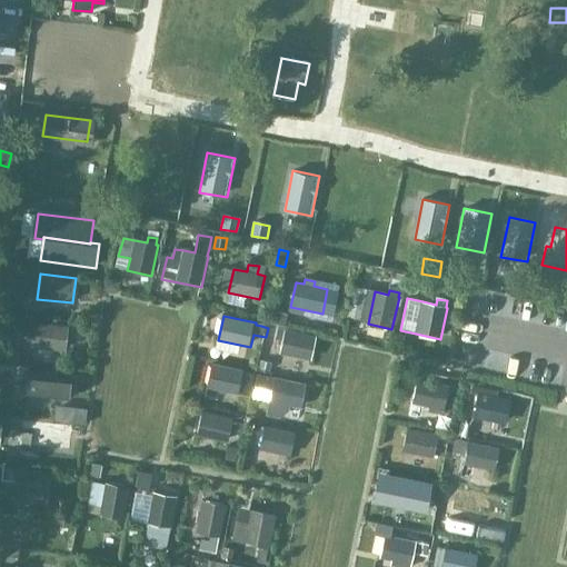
[(67,351),(70,326),(35,322),(30,347),(67,351)]
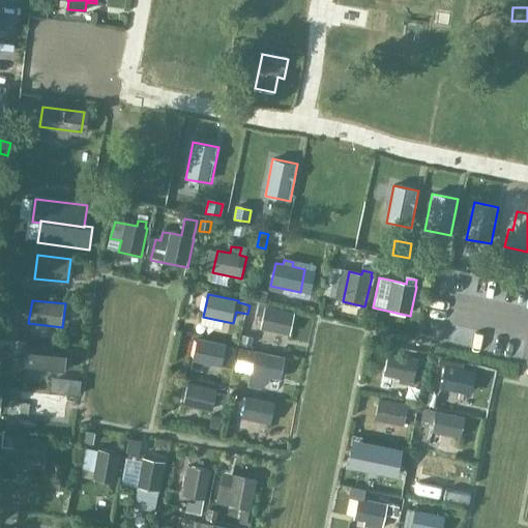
[(290,336),(295,314),(266,309),(260,329),(290,336)]
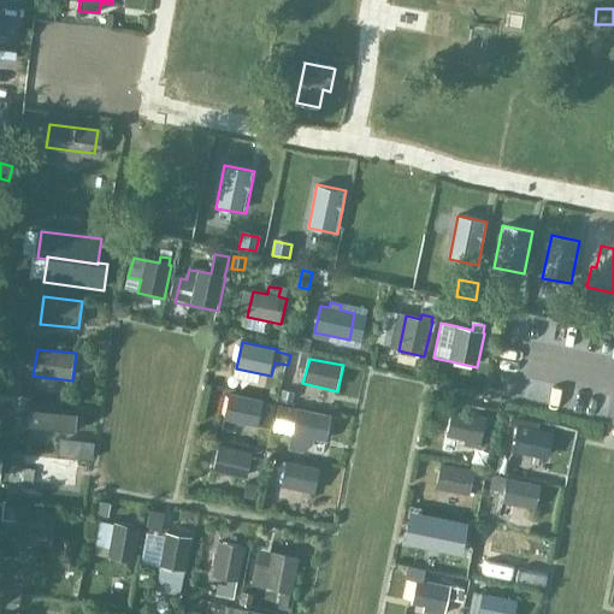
[(265,402),(265,401),(230,394),(224,420),(259,427),(261,414),(272,418),(275,408),(271,408),(271,405),(265,402)]
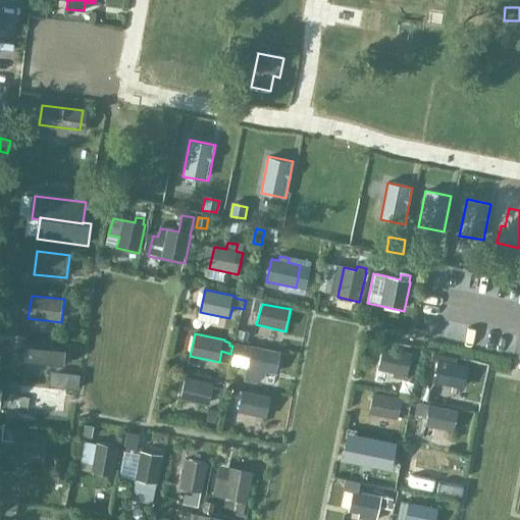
[(24,342),(22,363),(63,366),(65,345),(24,342)]
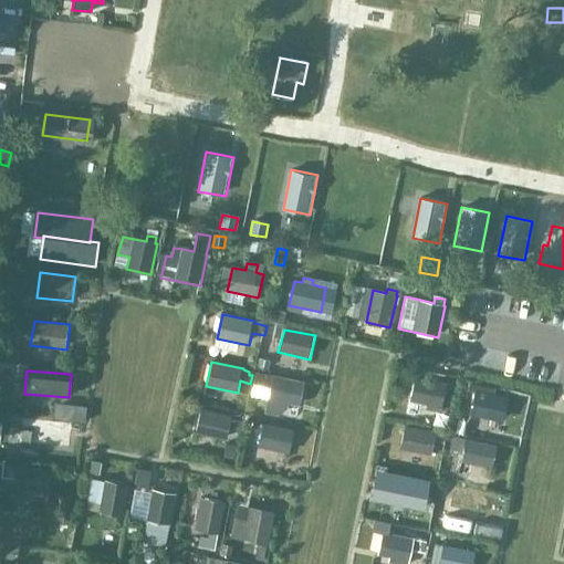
[(274,376),(273,378),(268,377),(267,386),(272,387),(269,400),(267,411),(278,414),(280,403),(301,407),(305,383),(274,376)]
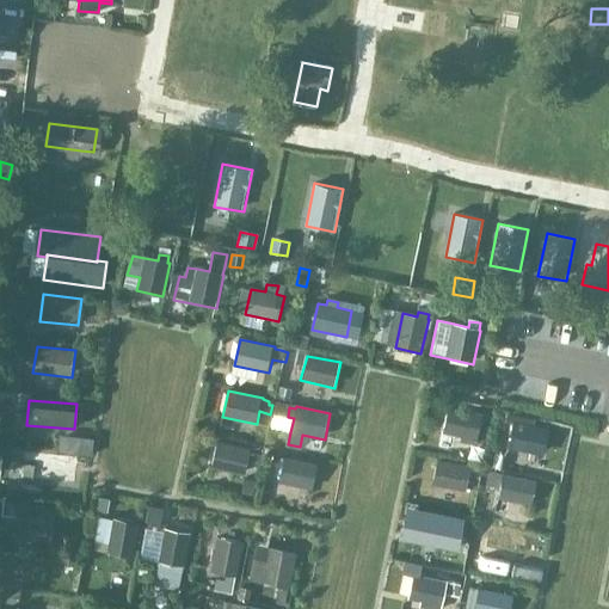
[(478,441),(483,416),(449,408),(443,435),(478,441)]
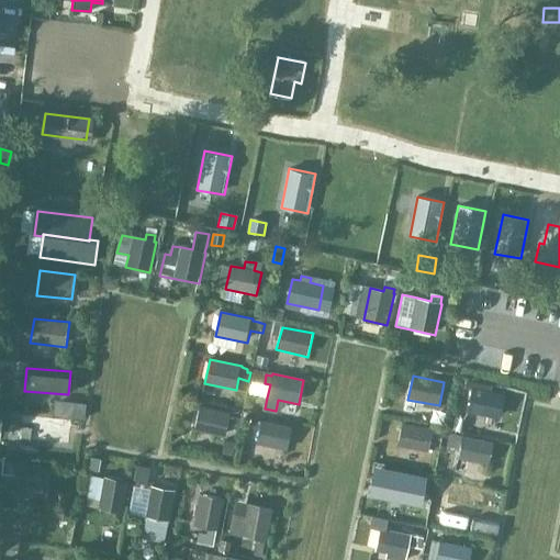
[(482,387),(481,390),(474,389),(469,412),(500,418),(504,395),(491,392),(492,389),(482,387)]
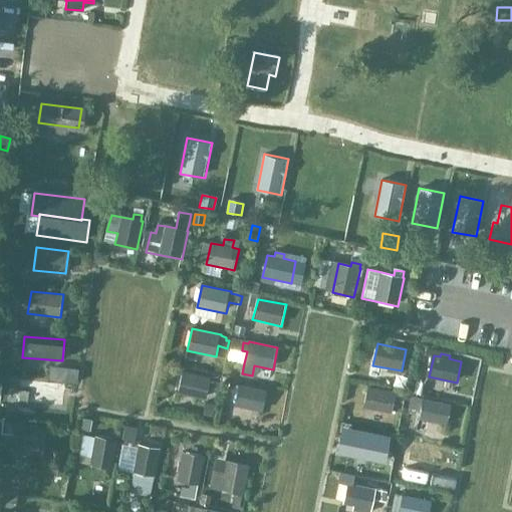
[(64,368),(63,382),(77,385),(79,370),(64,368)]
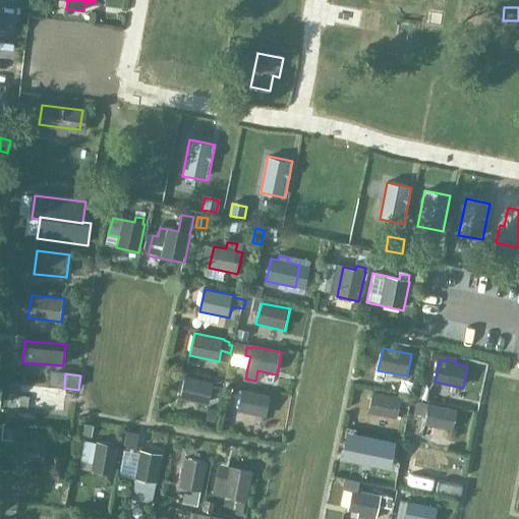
[(214,386),(215,383),(185,378),(180,400),(209,405),(212,395),(221,397),(222,388),(214,386)]
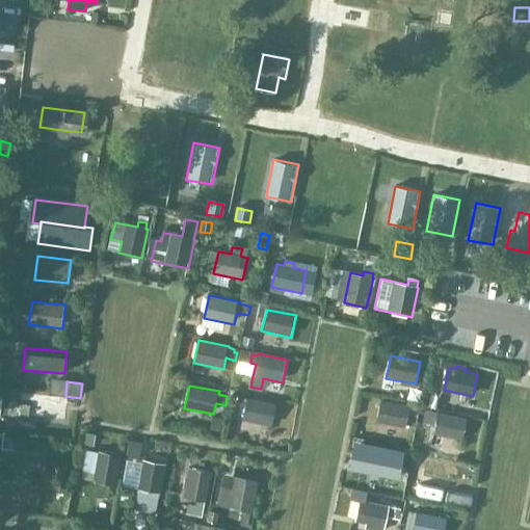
[(432,391),(429,407),(438,409),(441,393),(432,391)]
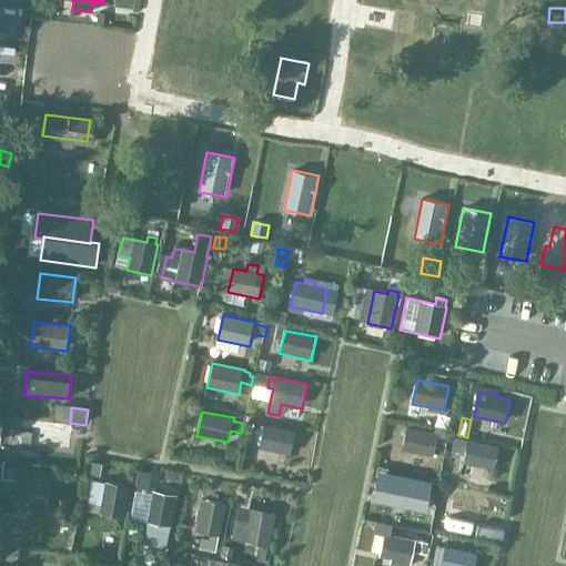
[(295,432),(264,425),(264,426),(256,424),(253,435),(262,436),(259,450),(291,456),(295,432)]
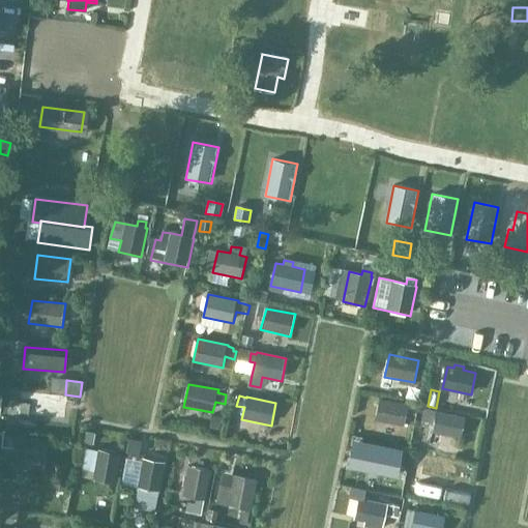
[(52,413),(51,400),(31,401),(31,414),(52,413)]
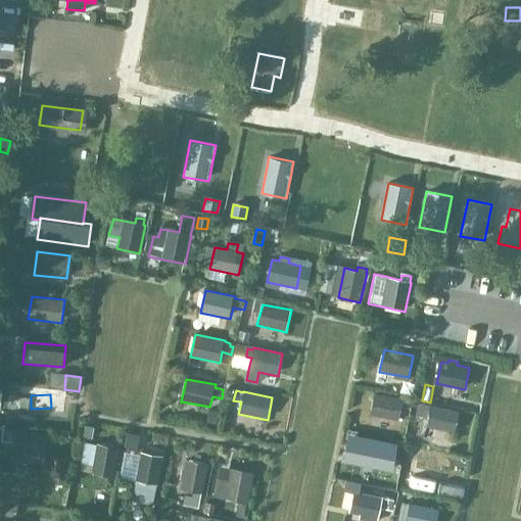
[(399,421),(403,400),(375,394),(370,416),(399,421)]
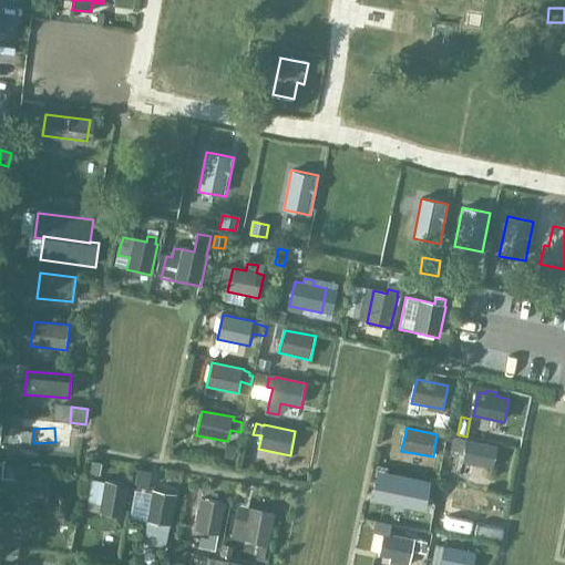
[(493,470),(499,448),(468,441),(462,463),(493,470)]
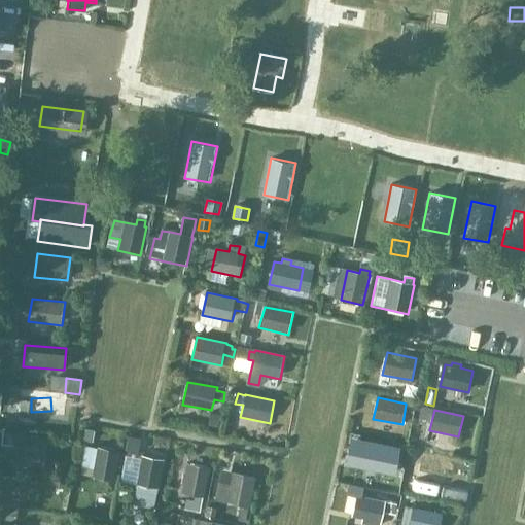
[(45,459),(48,439),(4,433),(3,444),(14,446),(13,456),(45,459)]
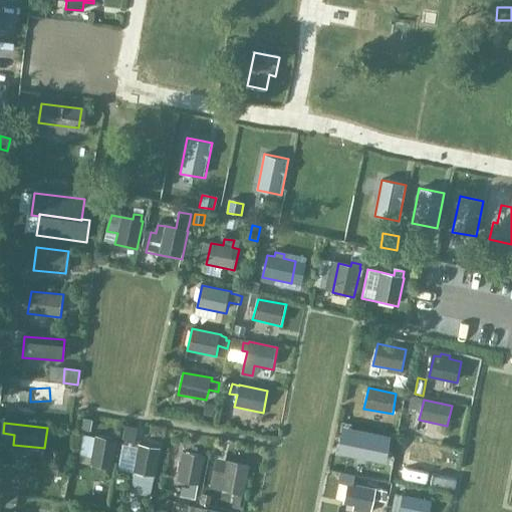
[(350,434),(346,455),(386,463),(390,441),(391,438),(351,430),(350,434)]
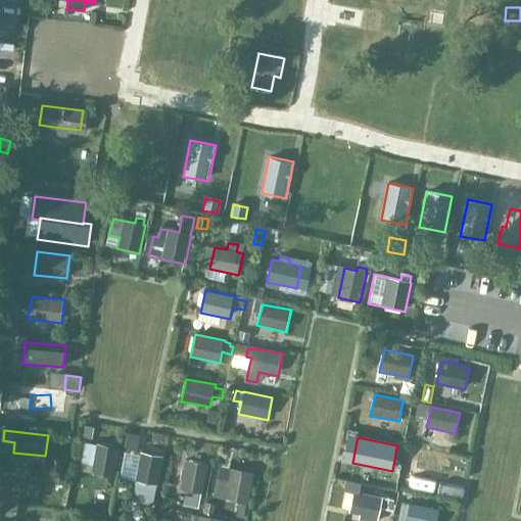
[(412,437),(411,452),(426,454),(427,438),(412,437)]
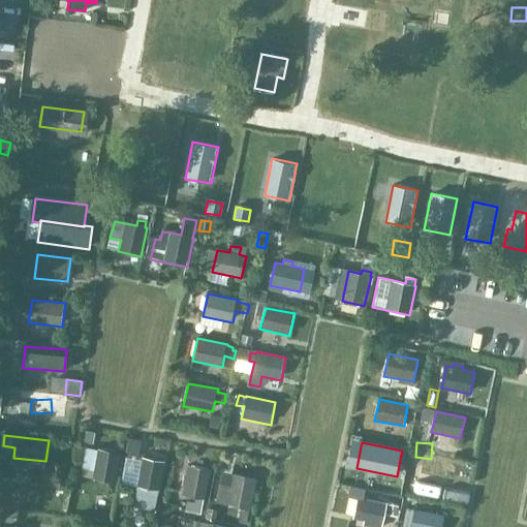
[(116,484),(122,455),(99,451),(93,479),(116,484)]
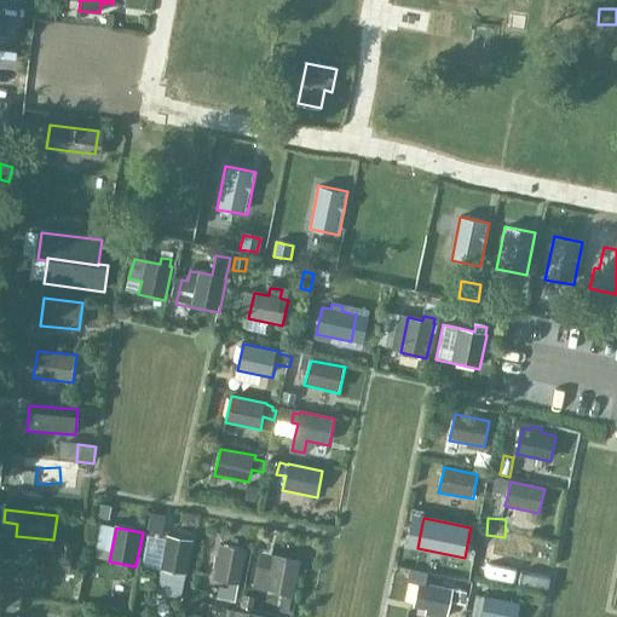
[(161,570),(156,595),(184,599),(194,542),(167,536),(166,541),(161,570)]
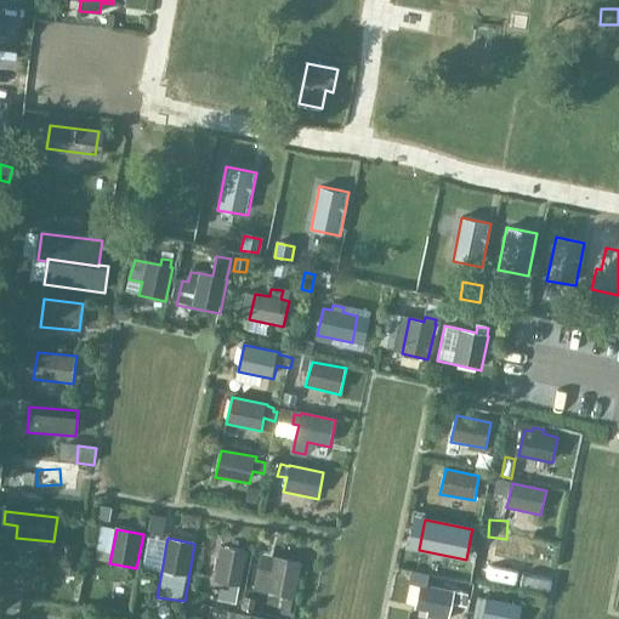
[(509,541),(503,562),(528,569),(534,549),(509,541)]
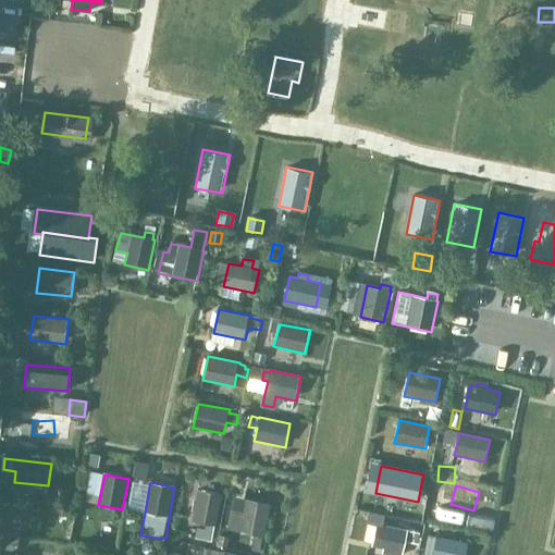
[(192,522),(207,525),(204,541),(212,542),(216,527),(217,527),(222,496),(198,492),(192,522)]
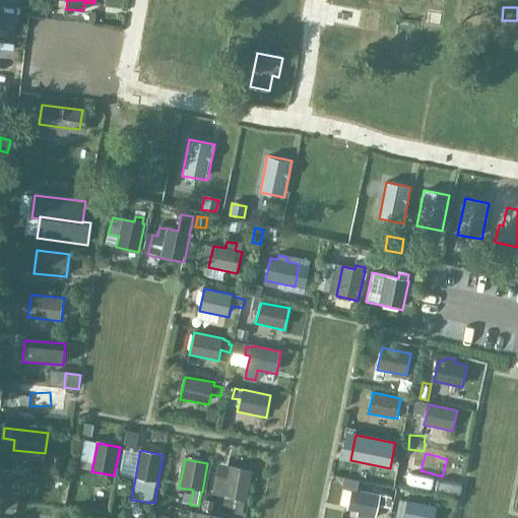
[(223,498),(239,500),(236,515),(243,516),(245,501),(247,501),(252,471),(230,466),(223,498)]
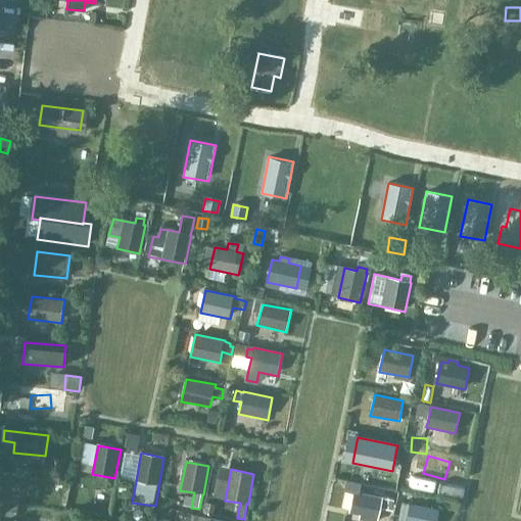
[(356,477),(354,487),(372,489),(373,479),(356,477)]
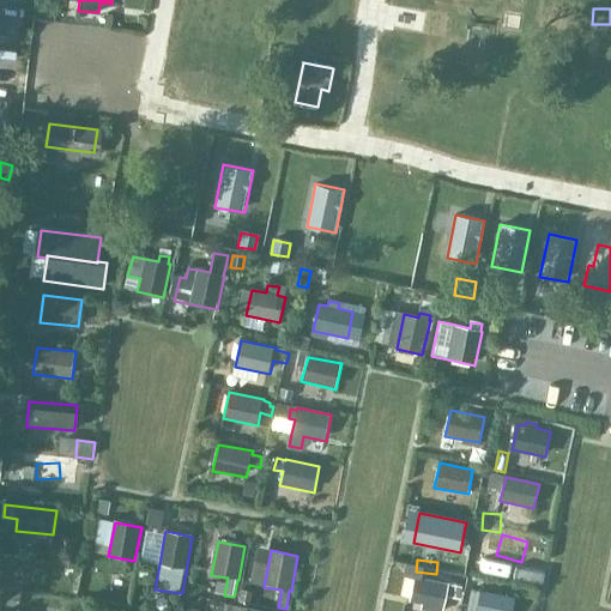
[(445,609),(451,584),(416,576),(410,602),(445,609)]
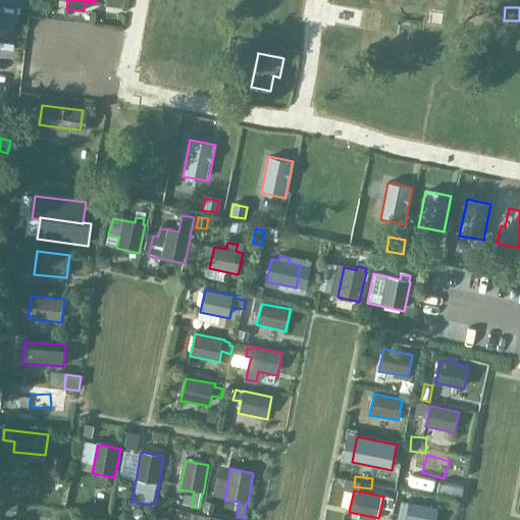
[(436,519),(439,508),(410,503),(405,502),(402,513),(408,514),(406,519),(436,519)]
